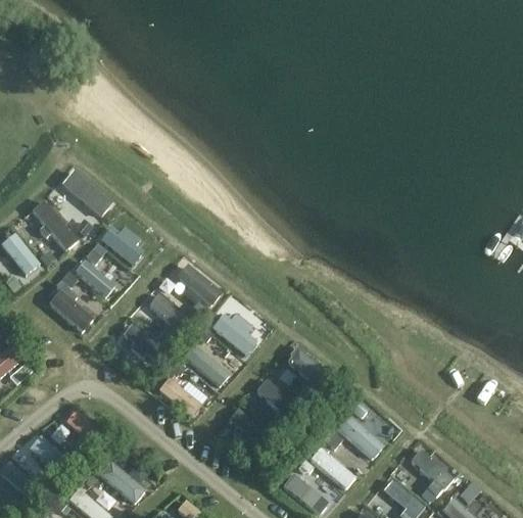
[(57,192),(93,225),(117,198),(82,166),(57,192)]
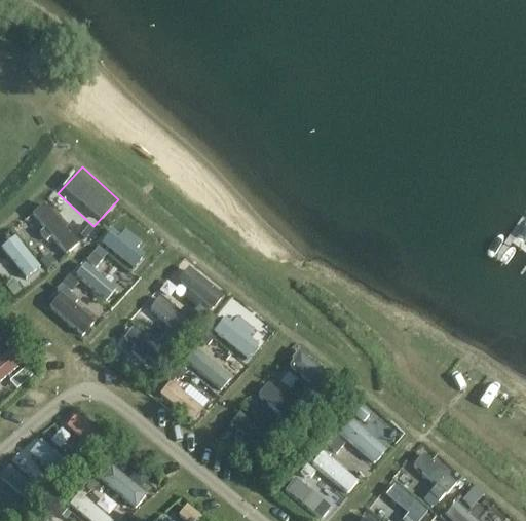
[(44,199),(32,210),(45,225),(40,229),(46,237),(51,232),(67,251),(79,240),(44,199)]
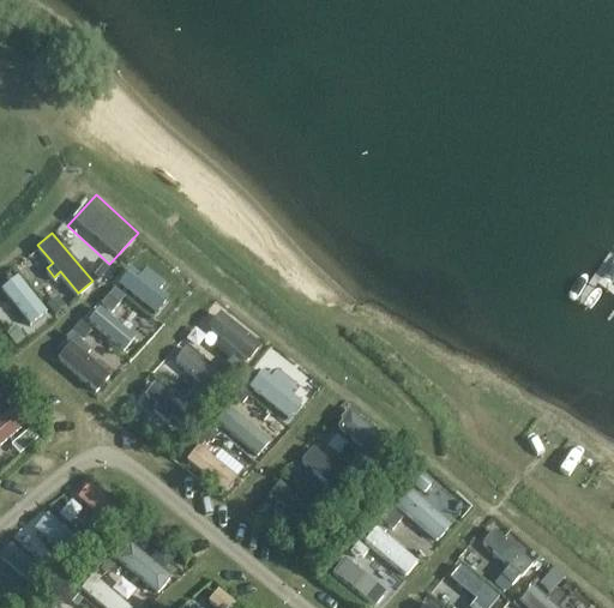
[(97,256),(88,268),(98,277),(109,265),(97,256)]
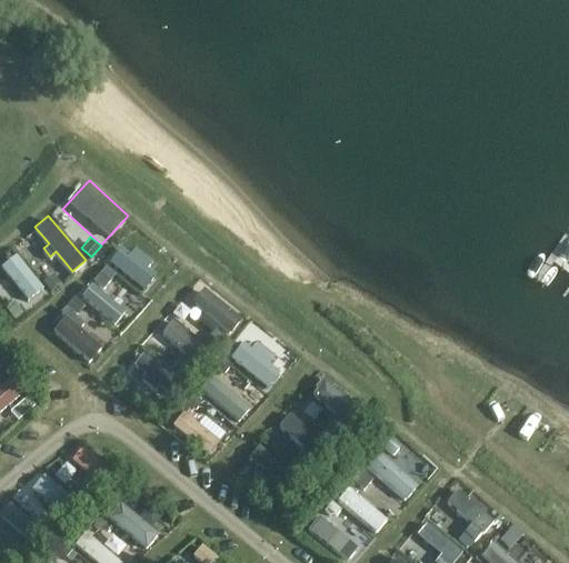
[(129,248),(117,261),(149,290),(161,277),(129,248)]
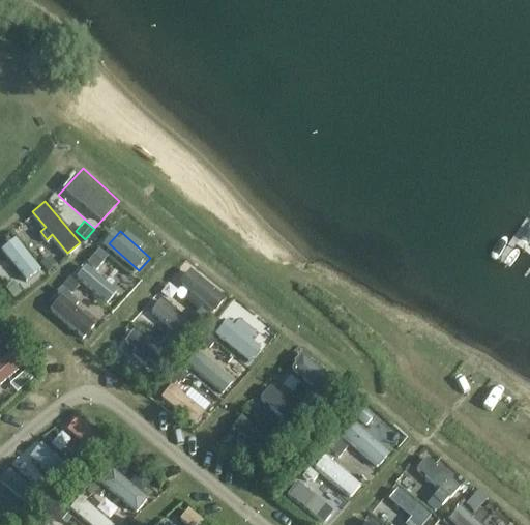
[(98,245),(87,260),(96,268),(108,254),(98,245)]
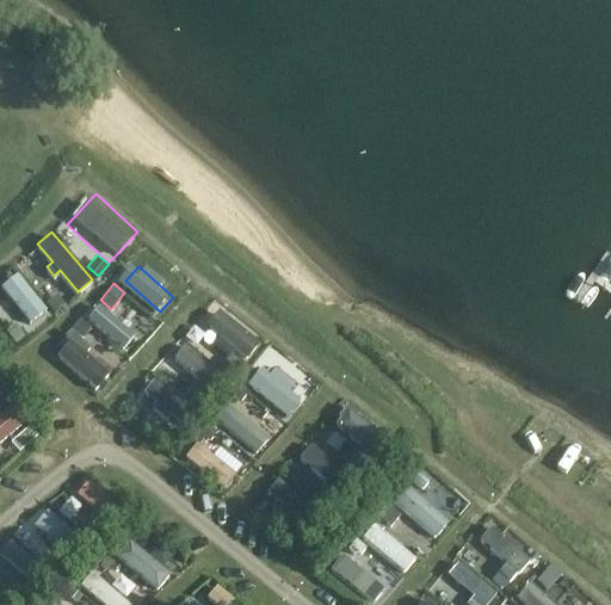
[(57,290),(45,300),(55,310),(66,301),(57,290)]
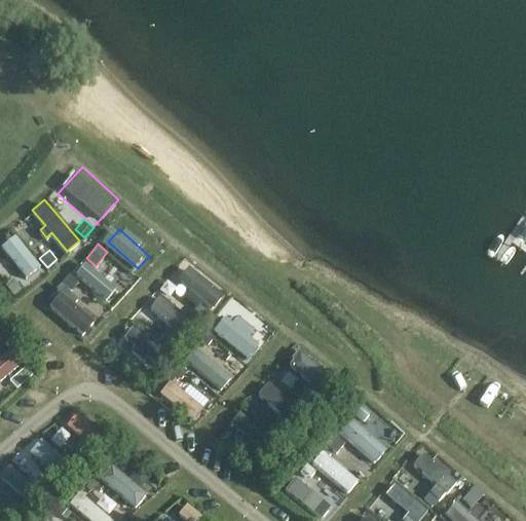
[(188,263),(178,276),(190,287),(185,294),(197,303),(202,297),(213,305),(224,292),(188,263)]
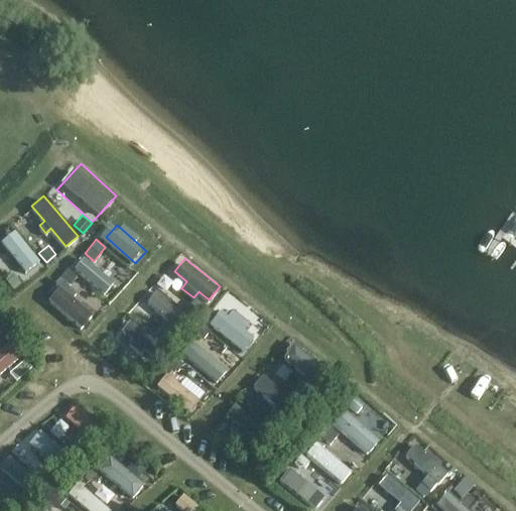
[(68,266),(60,274),(71,282),(77,273),(68,266)]
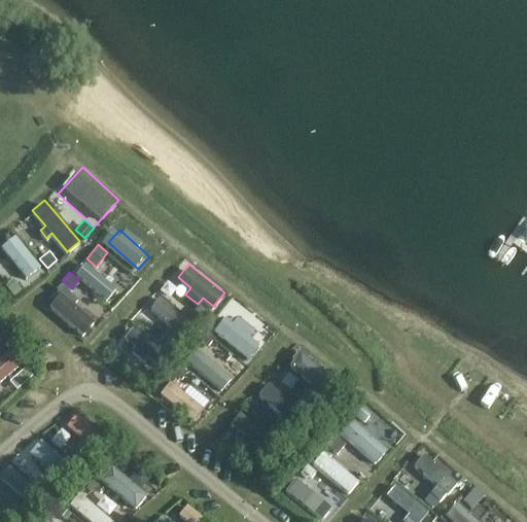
[(13,276),(4,283),(13,293),(22,287),(13,276)]
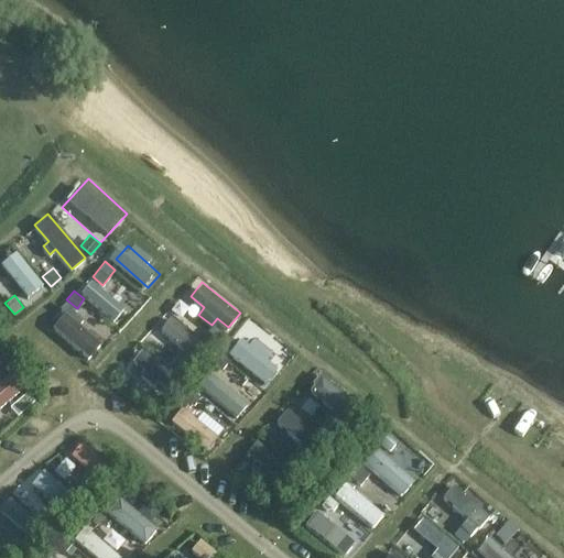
[(66,310),(53,326),(89,357),(102,340),(80,321),(85,317),(65,301),(61,306),(66,310)]
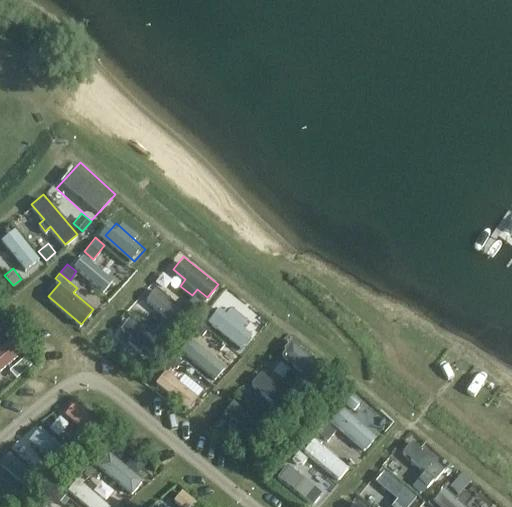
[(156,286),(146,298),(168,316),(162,323),(172,330),(177,324),(187,312),(156,286)]
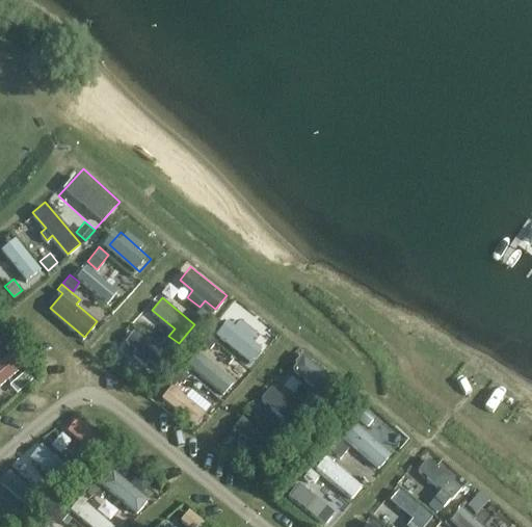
[(202,306),(192,316),(201,323),(210,313),(202,306)]
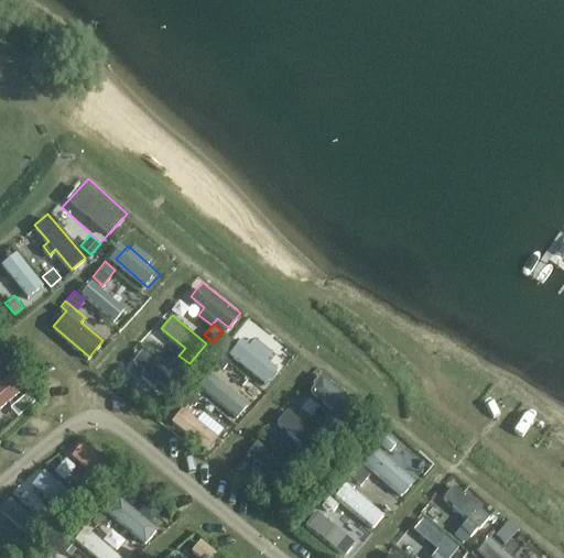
[(267,383),(279,367),(241,337),(228,353),(267,383)]
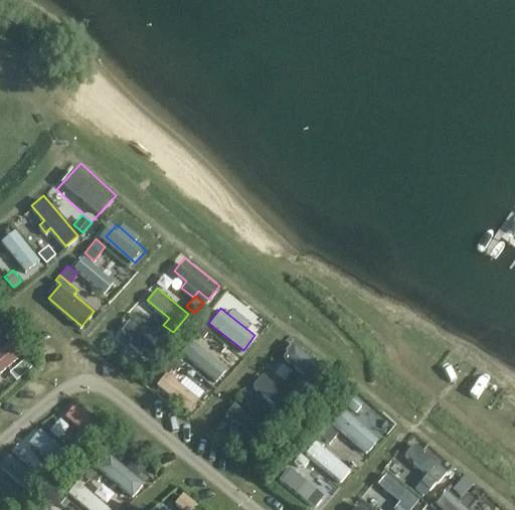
[(130,318),(122,328),(133,337),(129,342),(141,352),(145,347),(155,355),(164,345),(130,318)]
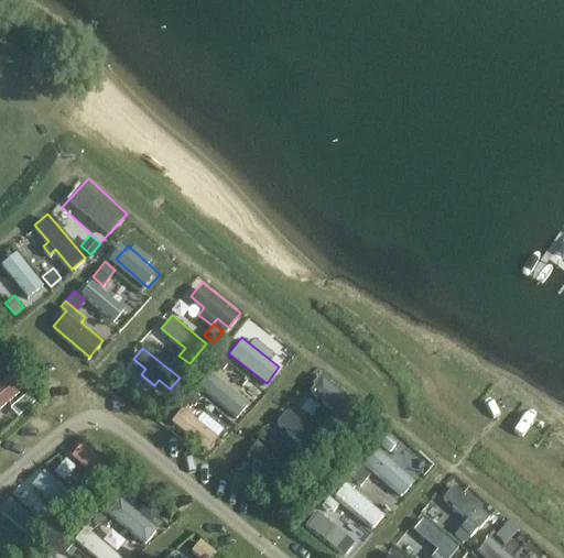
[(220,350),(212,360),(221,369),(230,359),(220,350)]
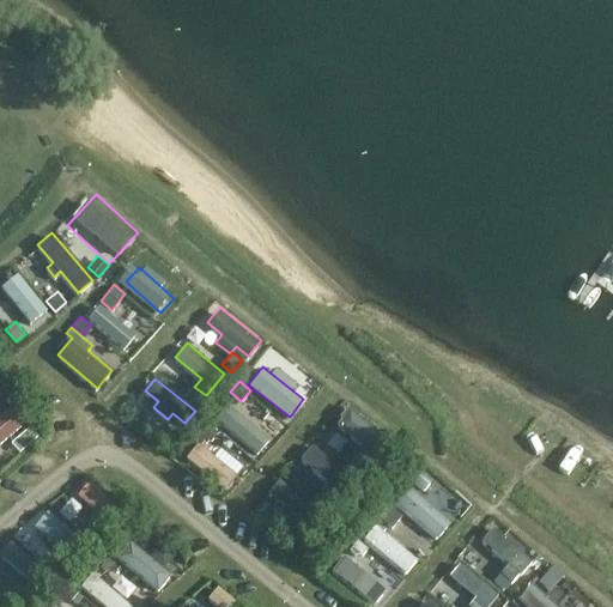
[(190,389),(183,398),(196,408),(204,399),(190,389)]
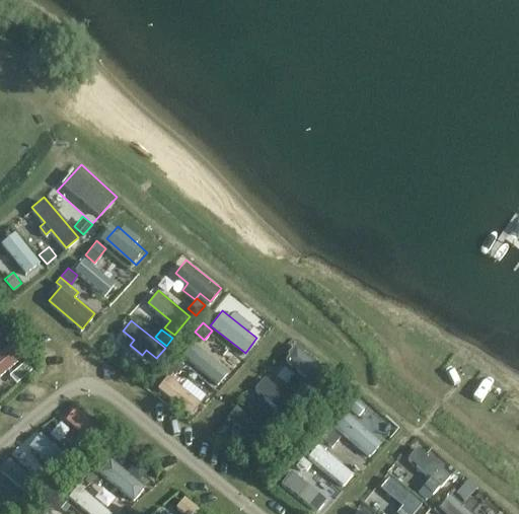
[(13,340),(0,351),(0,376),(25,355),(13,340)]
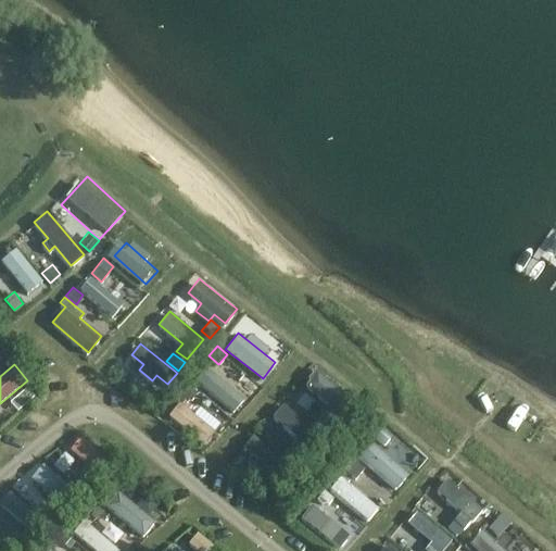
[(312,378),(307,385),(329,402),(321,413),(333,422),(353,397),(326,376),(327,374),(317,366),(310,376),(312,378)]
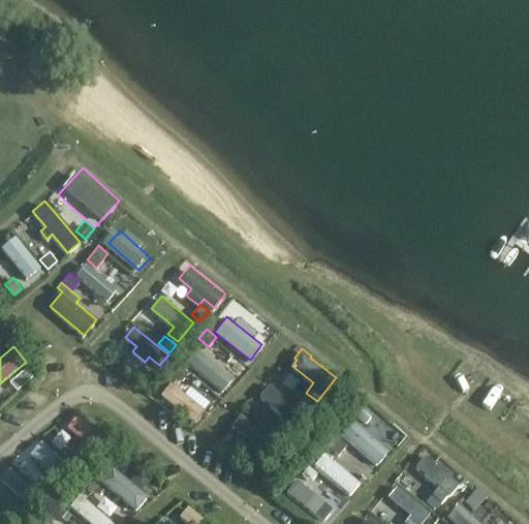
[(218,387),(230,372),(209,353),(196,368),(218,387)]
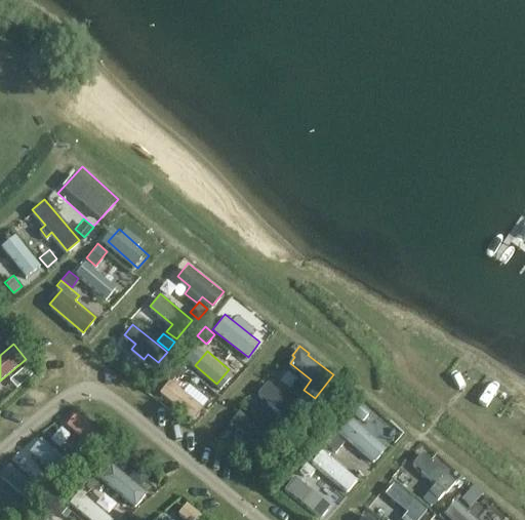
[(140,361),(132,371),(140,378),(149,368),(140,361)]
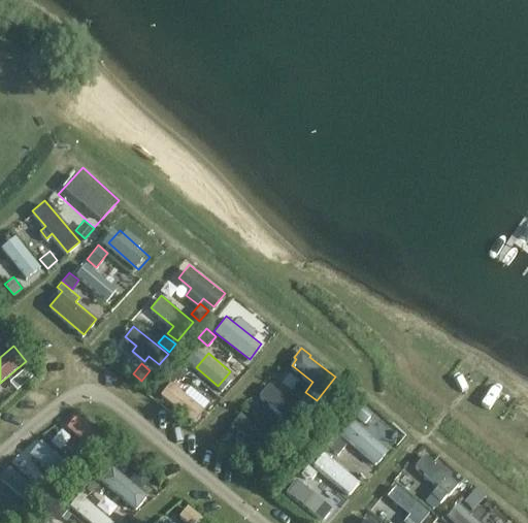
[(179,363),(173,371),(182,378),(188,369),(179,363)]
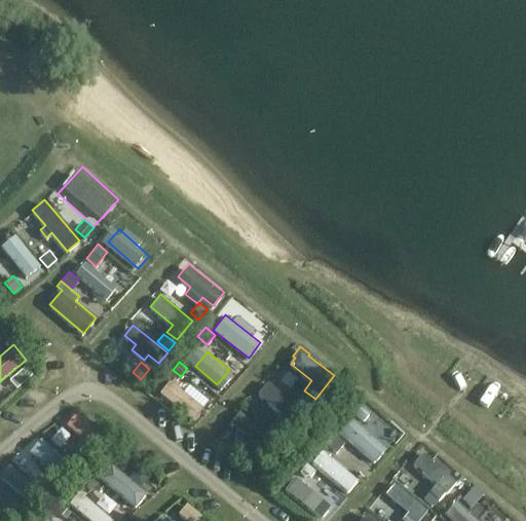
[(25,364),(15,372),(24,381),(33,373),(25,364)]
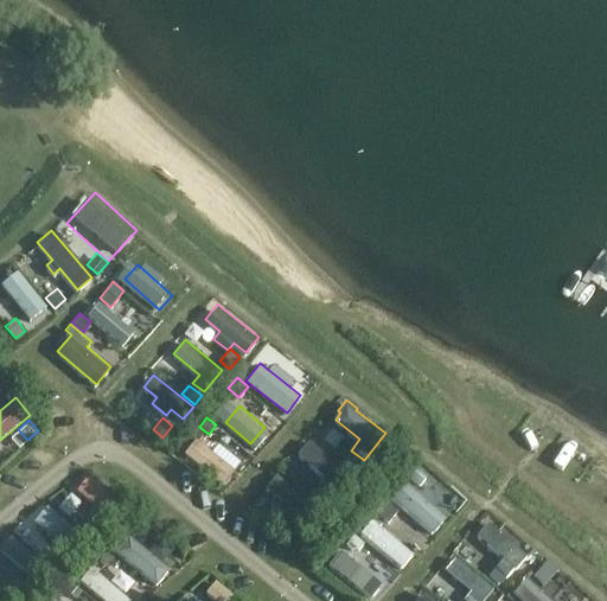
[(197,436),(185,452),(223,483),(235,468),(209,447),(212,442),(202,434),(198,439),(197,436)]
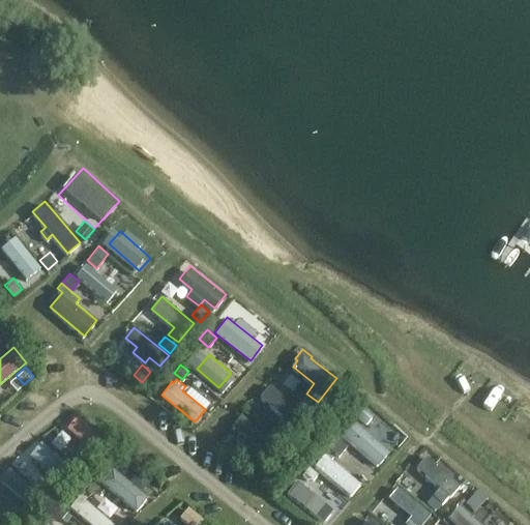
[(271,383),(261,395),(283,414),(278,419),(288,428),(292,423),(295,426),(305,414),(271,383)]
